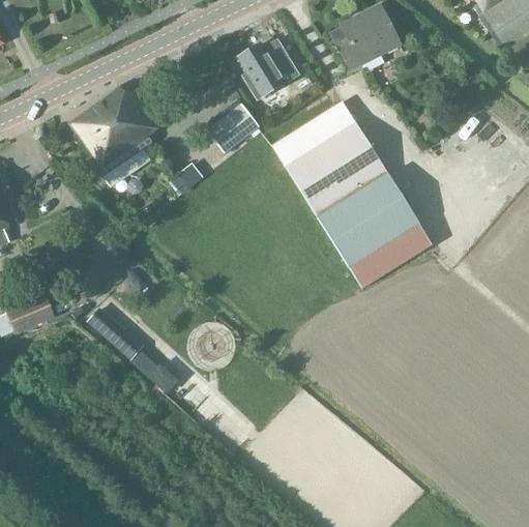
[(528,1),(528,0),(468,0),(501,51),(504,49),(519,70),(525,64),(528,68),(528,1)]
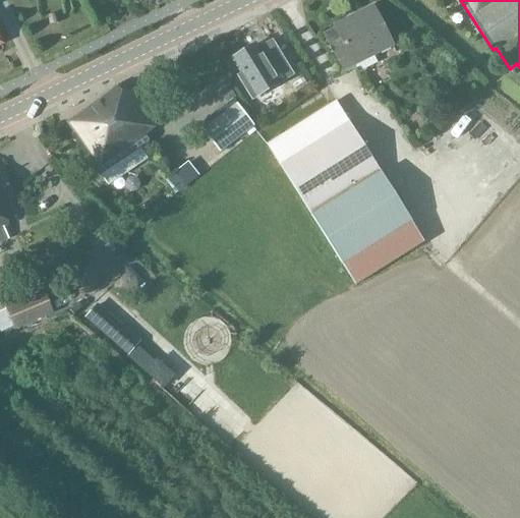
[(335,23),(336,26),(325,32),(343,67),(392,42),(372,4),(335,23)]
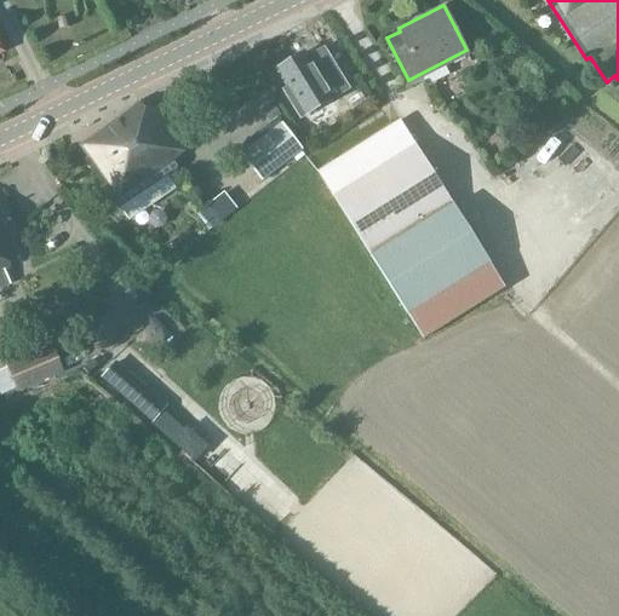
[(281,65),(278,68),(281,73),(288,85),(284,87),(285,88),(301,114),(319,102),(320,102),(327,97),(331,95),(336,92),(339,90),(347,85),(331,58),(324,46),(311,55),(308,56),(305,51),(281,65)]
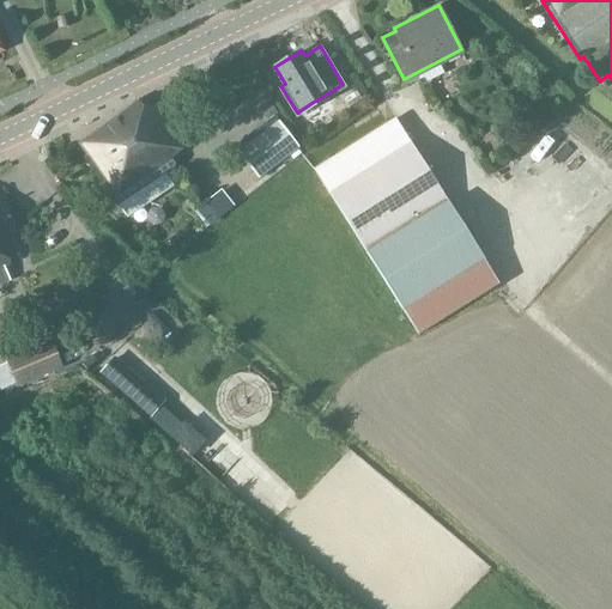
[(94,148),(83,156),(117,203),(119,202),(128,215),(174,184),(165,171),(174,165),(170,160),(169,156),(185,145),(157,103),(146,111),(137,97),(96,128),(85,136),(94,148)]
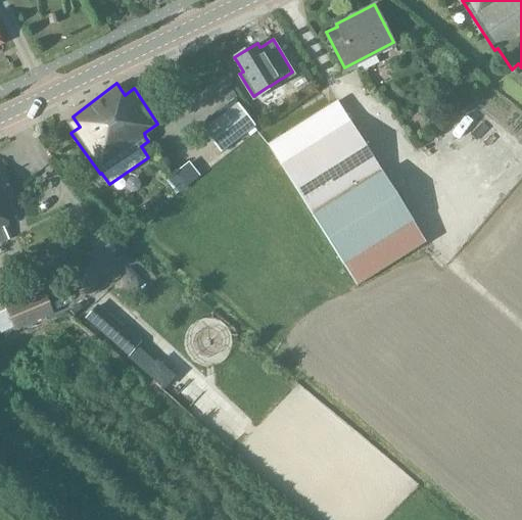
[(237,94),(231,85),(222,92),(228,101),(237,94)]
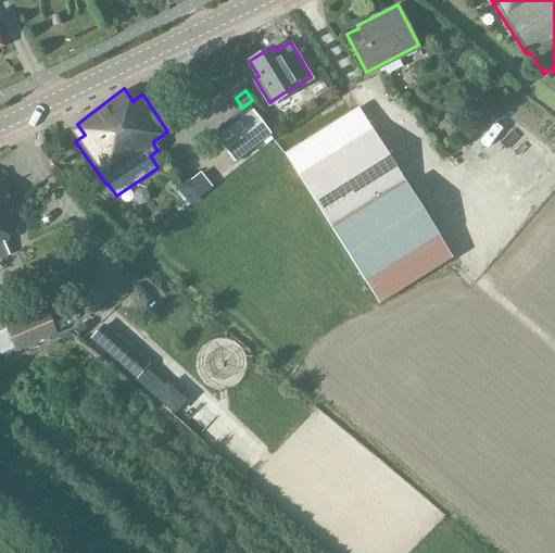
[(285,151),(291,162),(282,167),(290,178),(299,174),(331,226),(378,303),(434,268),(441,278),(457,268),(451,259),(452,258),(405,179),(358,105),(285,151)]
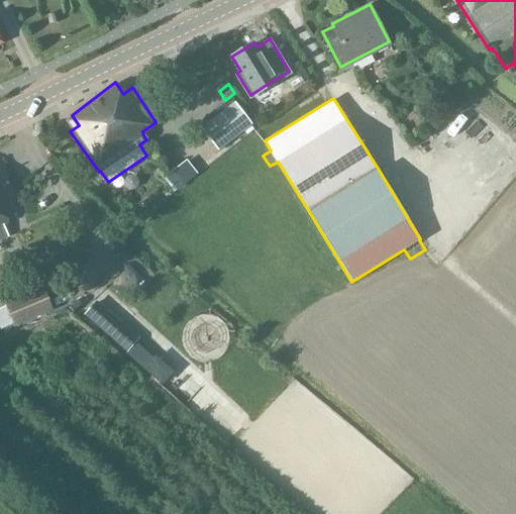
[(251,122),(235,100),(201,126),(217,148),(251,122)]
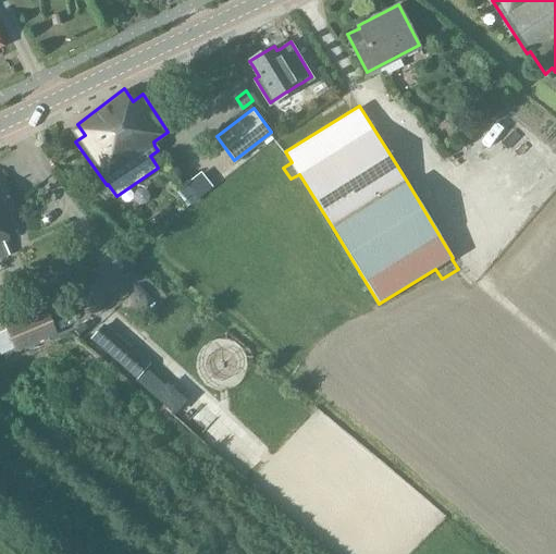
[(188,182),(178,189),(188,202),(198,195),(188,182)]
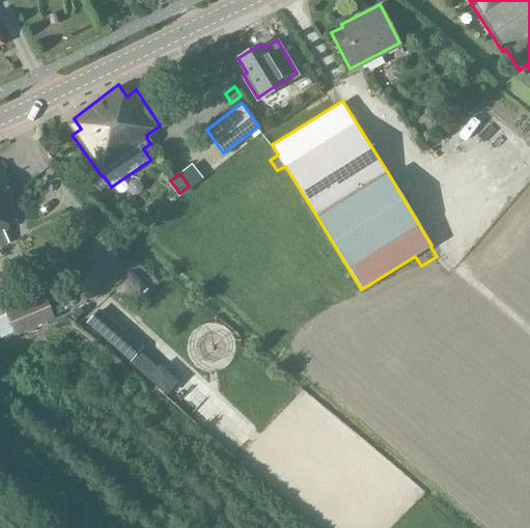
[(0,247),(15,241),(1,211),(5,210),(0,198),(0,247)]
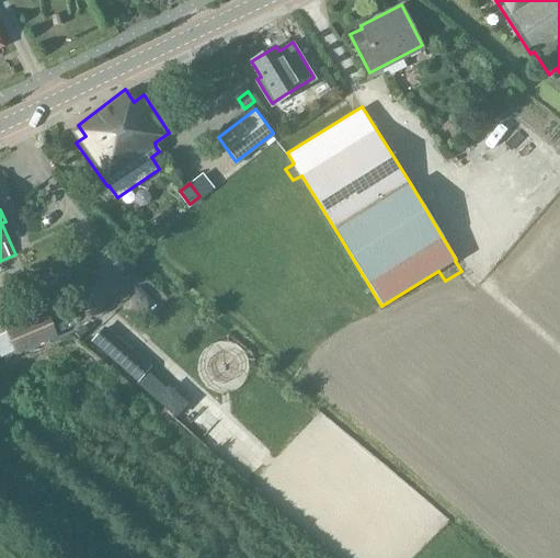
[(13,353),(55,336),(45,314),(4,331),(13,353)]
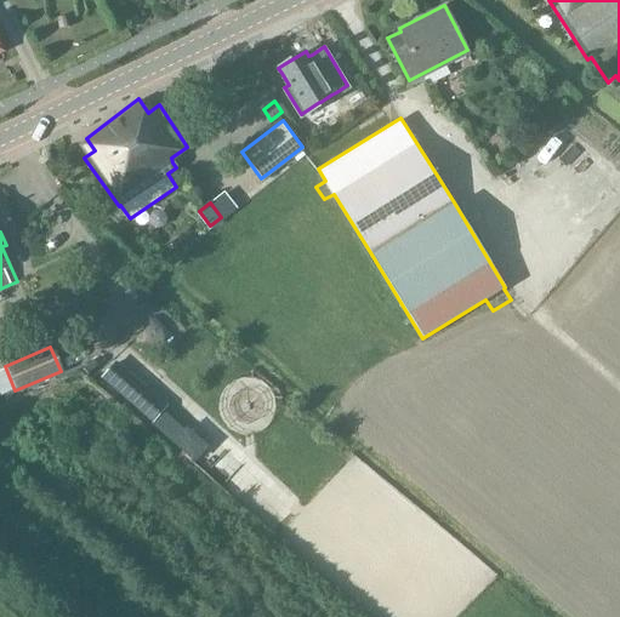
[(112,364),(101,375),(134,405),(144,393),(112,364)]
